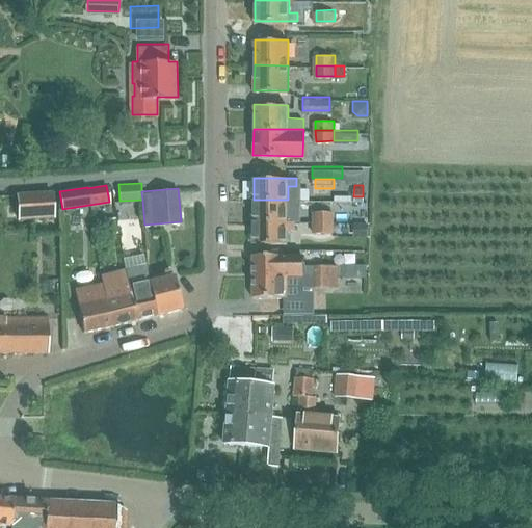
[(54,218),(52,191),(17,194),(19,220),(54,218)]
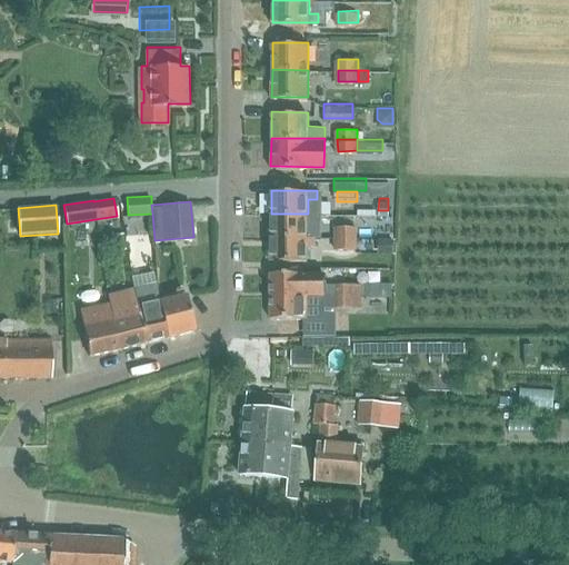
[(308,215),(308,214),(271,214),(271,236),(308,236),(308,221),(317,221),(317,215),(308,215)]
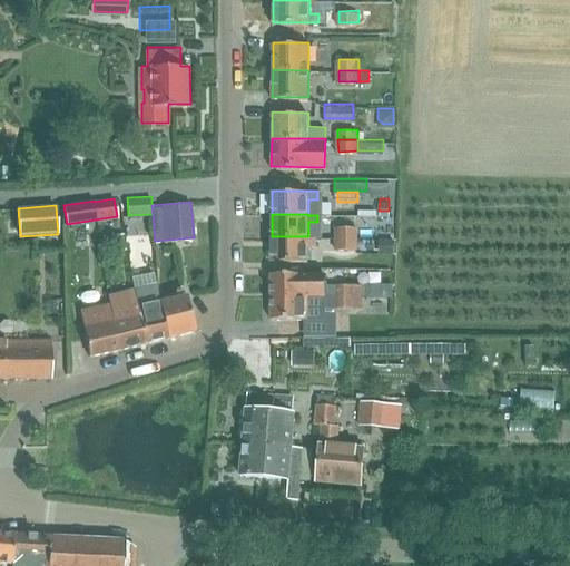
[(337,226),(337,236),(357,236),(357,225),(337,226)]
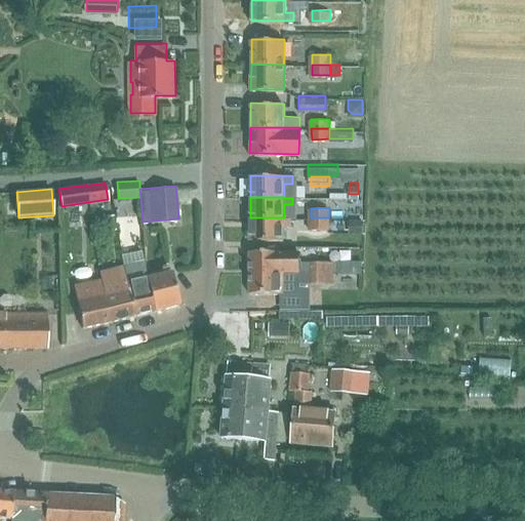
[(114,212),(108,213),(110,228),(116,227),(114,212)]
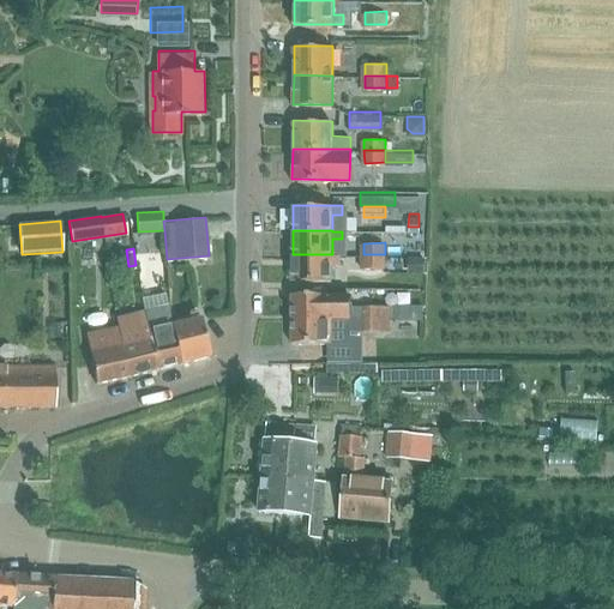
[(332,254),(293,254),(292,279),(331,279),(331,264),(341,264),(341,254),(332,254)]
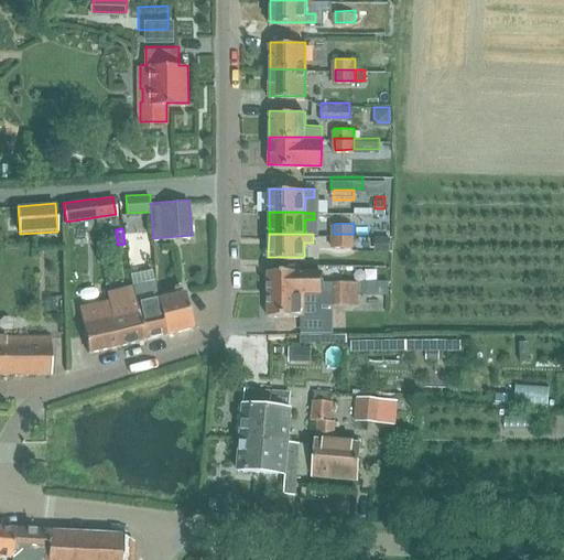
[(354,245),(354,234),(334,234),(334,244),(354,245)]
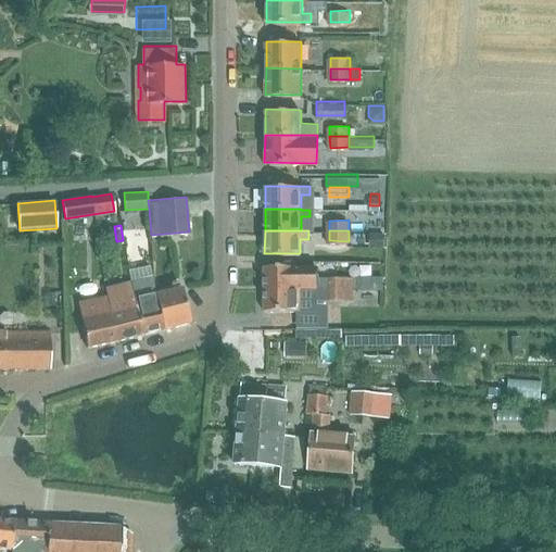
[(383,231),(369,231),(369,246),(383,246),(383,231)]
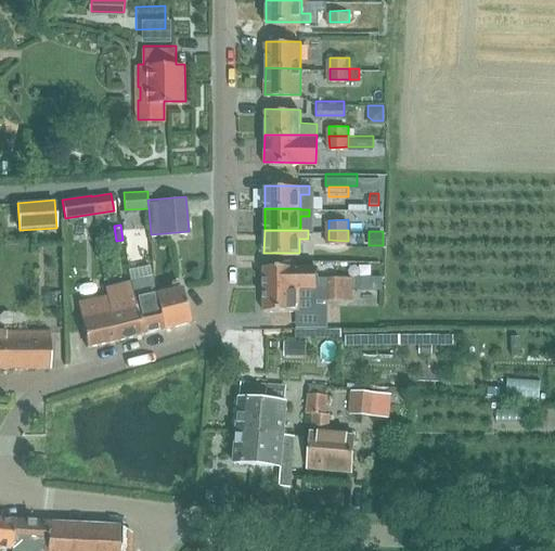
[(315,265),(263,265),(263,287),(310,287),(315,287),(315,265)]
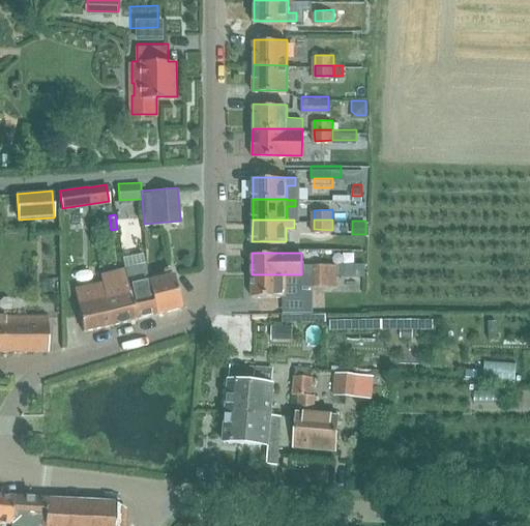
[(145,262),(123,267),(125,278),(126,282),(134,317),(136,317),(155,312),(148,279),(145,262)]
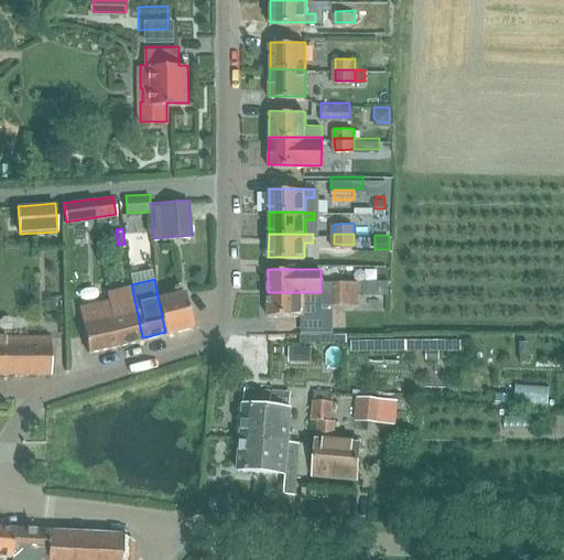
[(334,281),(334,292),(359,292),(359,281),(334,281)]
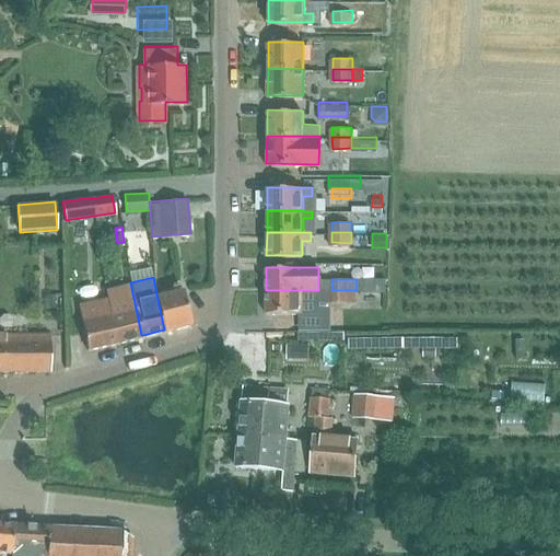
[(130,282),(105,288),(106,296),(106,297),(116,342),(138,336),(141,335),(133,298),(132,293),(130,282)]
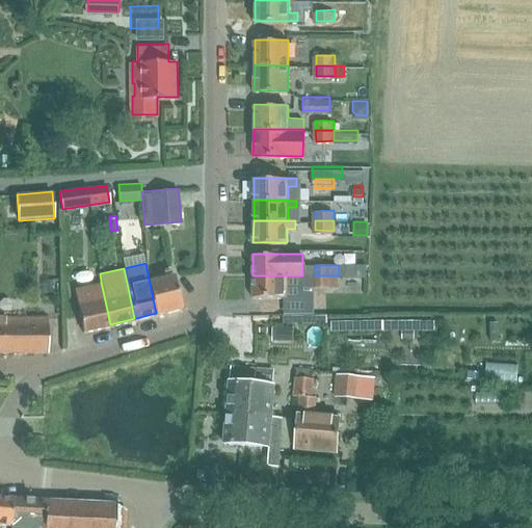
[(182,307),(174,273),(149,280),(156,313),(182,307)]
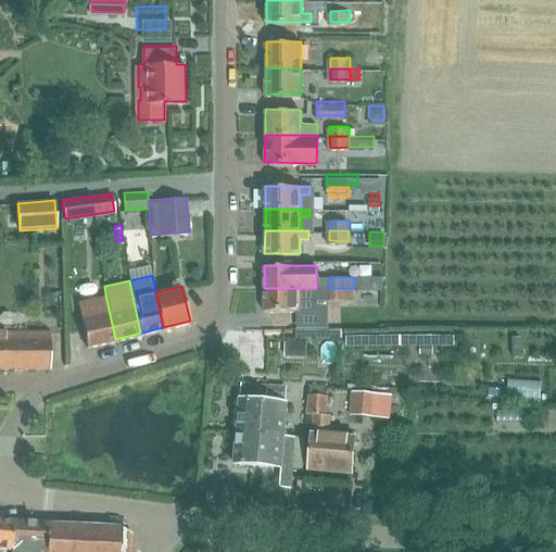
[(311,288),(264,288),(264,310),(300,310),(316,309),(316,288),(311,288)]
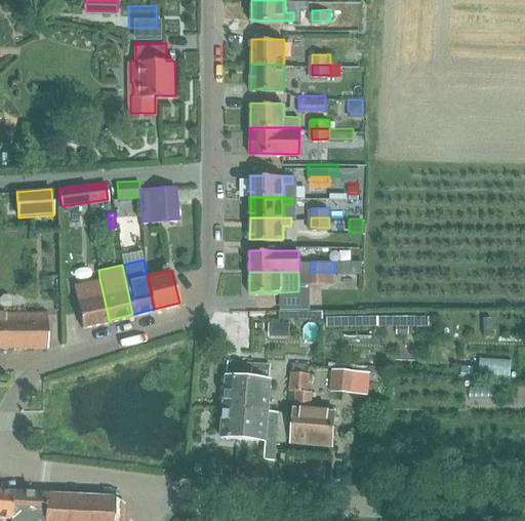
[(333,283),(334,272),(311,272),(311,283),(333,283)]
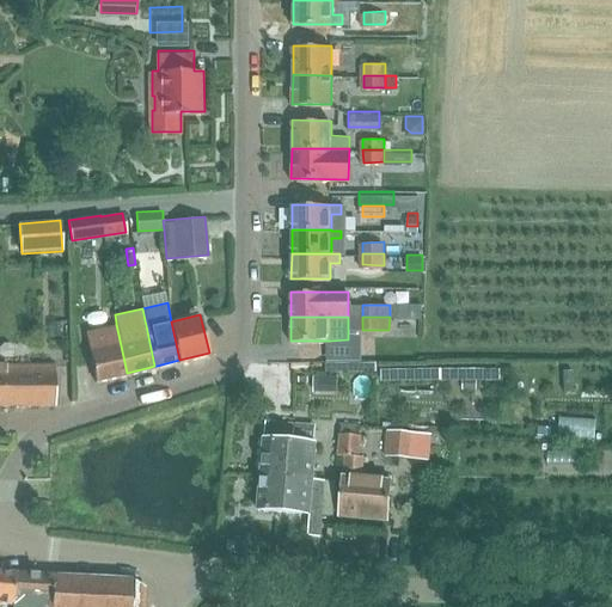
[(127,373),(116,324),(86,330),(97,380),(127,373)]
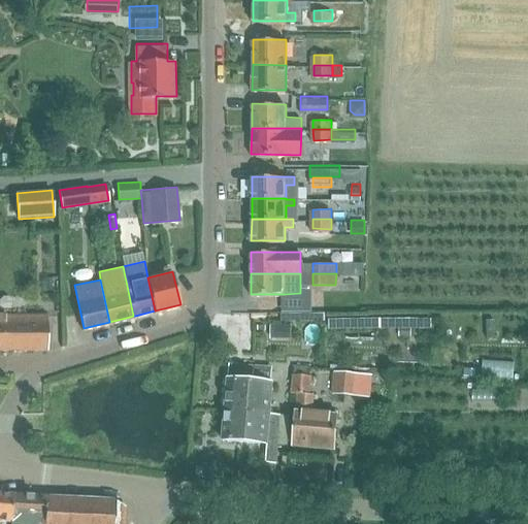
[(0,348),(46,348),(46,314),(0,312),(0,348)]
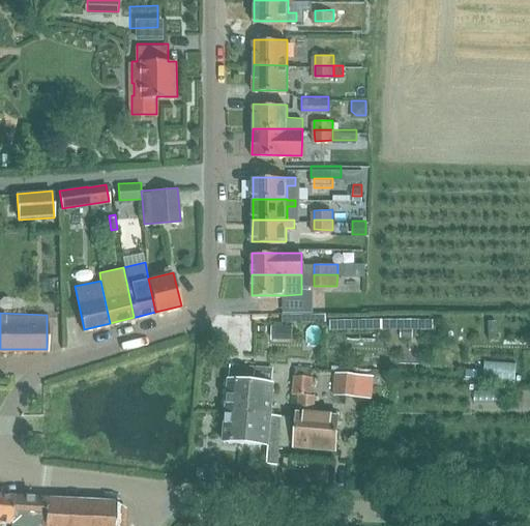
[(412,325),(401,325),(401,333),(412,333),(412,325)]
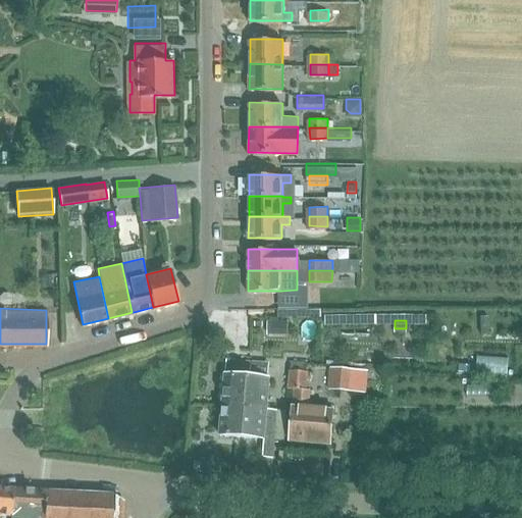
[(228,358),(224,404),(269,407),(271,376),(253,374),(253,365),(254,360),(228,358)]
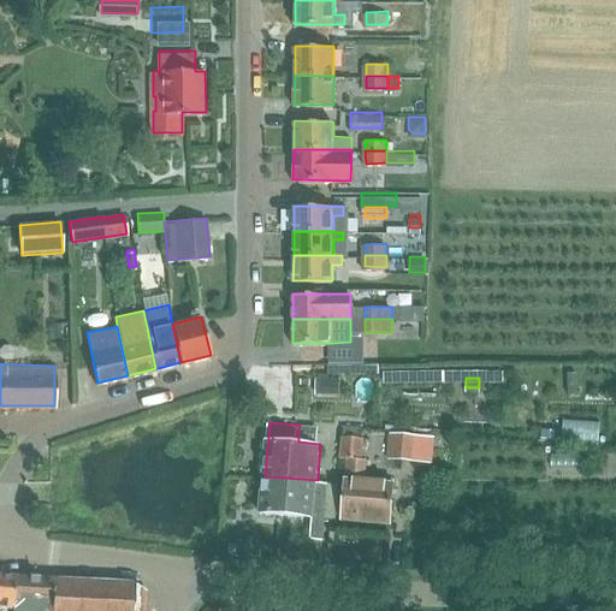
[(432,434),(390,431),(388,455),(431,457),(432,434)]
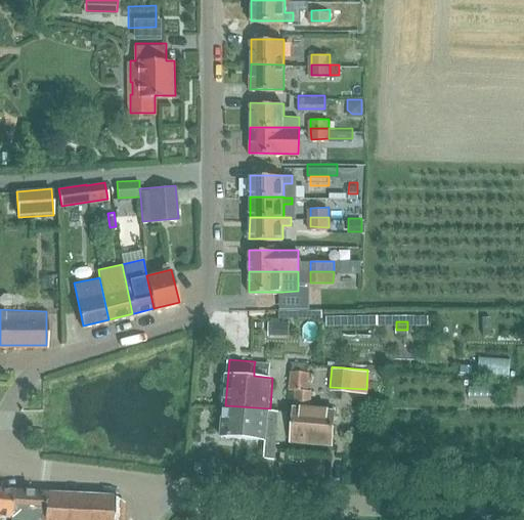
[(297,404),(290,404),(287,439),(333,443),(336,408),(312,406),(314,388),(309,388),(310,371),(293,370),(292,387),(299,388),(297,404)]
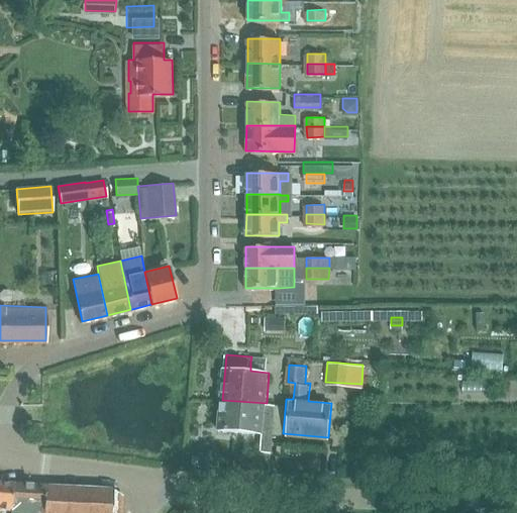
[(266,416),(267,403),(222,400),(220,428),(274,432),(275,416),(266,416)]
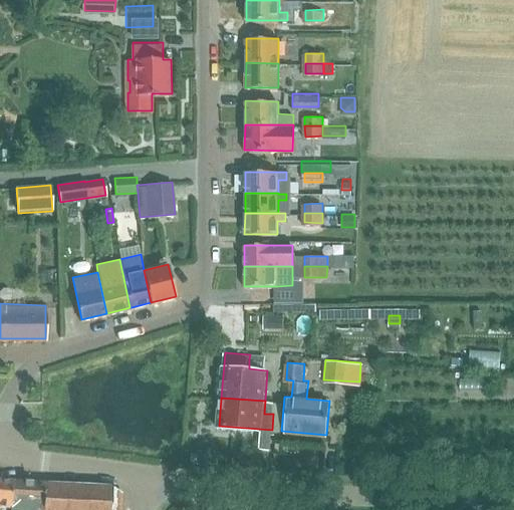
[(380,426),(379,435),(389,436),(390,427),(380,426)]
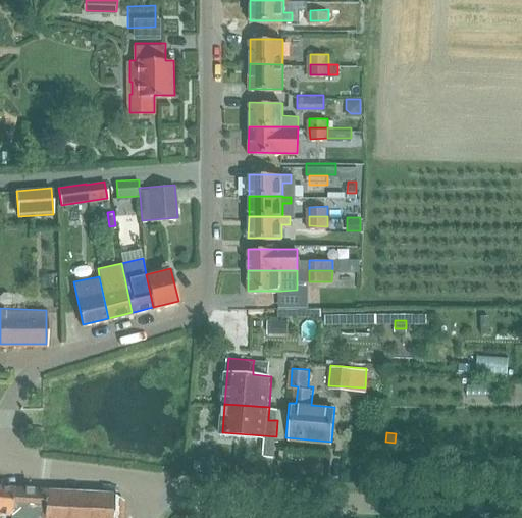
[(0,484),(0,513),(10,514),(14,485),(0,484)]
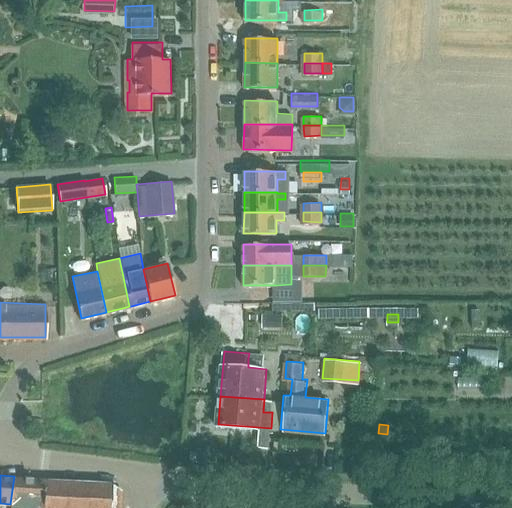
[(118,507),(120,490),(110,483),(14,476),(10,504),(11,504),(11,507),(118,507)]
